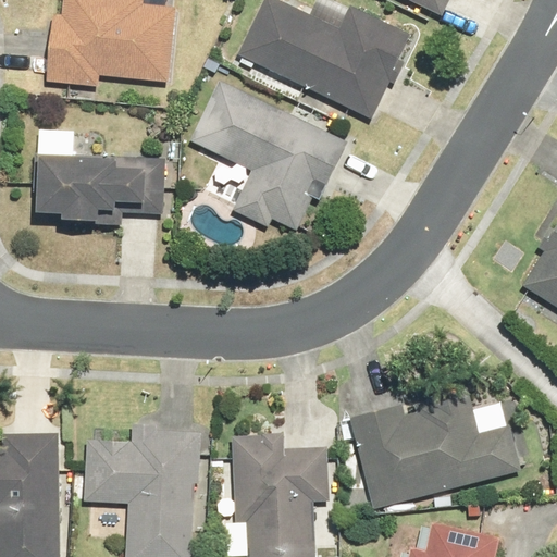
[(53,13),(46,83),(98,88),(100,75),(169,82),(176,9),(141,5),(141,0),(63,0),(62,14),(53,13)]
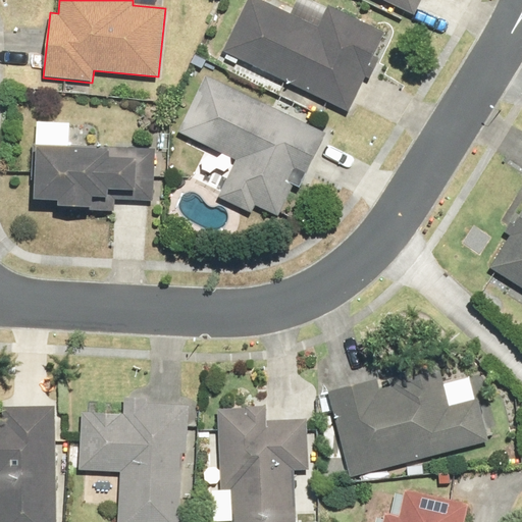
[(262,0),(248,0),(224,52),(348,109),(364,75),(371,79),(380,59),(371,55),(382,31),(328,5),(318,25),(262,0)]
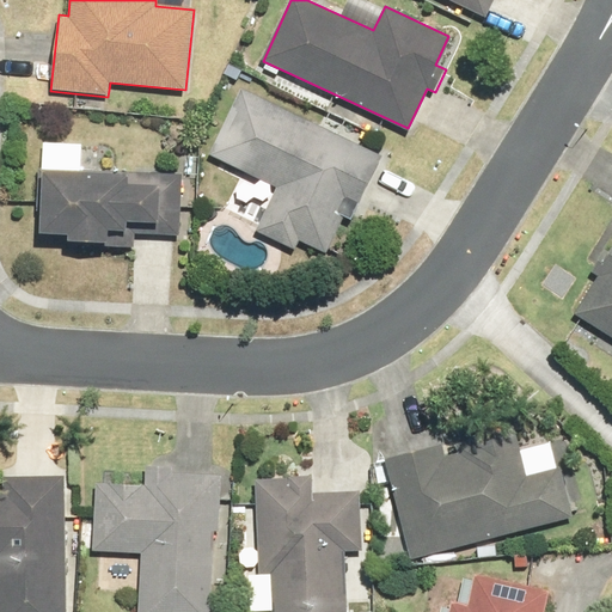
[(450,0),(485,17),(493,0),(450,0)]
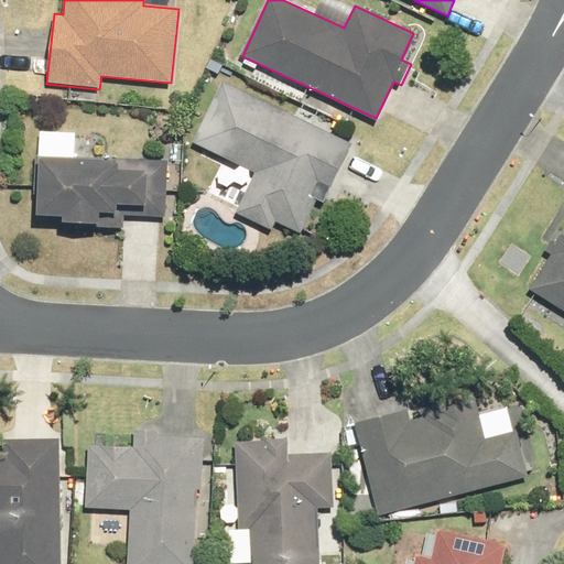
[(236,214),(271,231),(275,223),(302,235),(318,201),(312,197),(320,183),(329,187),(353,143),(221,80),(192,143),(256,173),(236,214)]
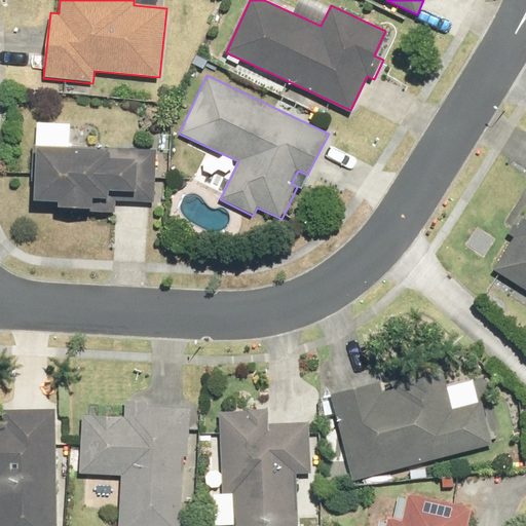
[(34,146),(33,200),(58,201),(58,208),(84,209),(84,214),(116,215),(116,202),(155,203),(156,150),(34,146)]
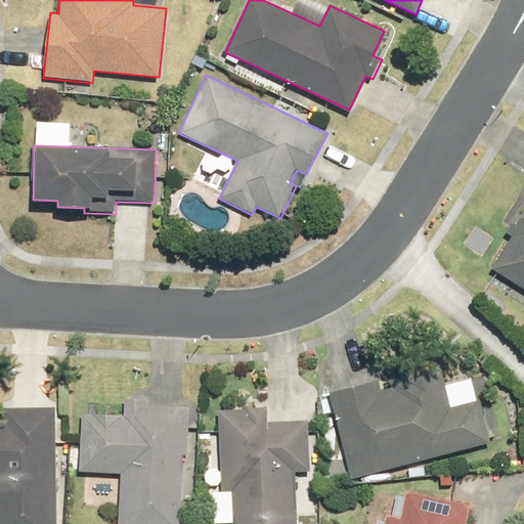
[(523,212),(522,215),(518,212),(504,232),(511,237),(491,267),(523,288),(523,212)]
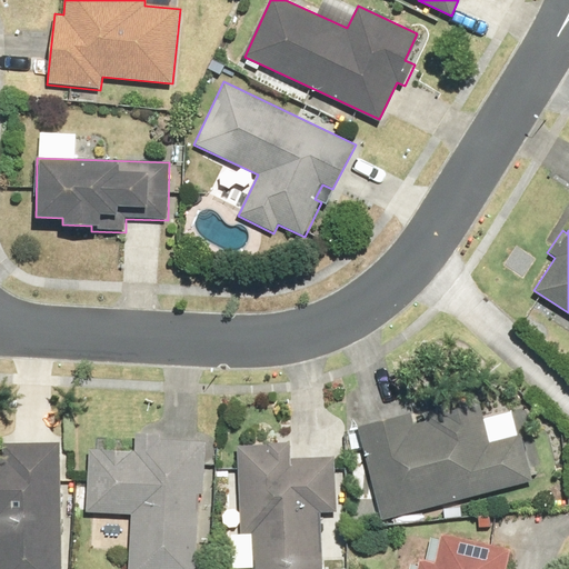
[(358,425),(381,520),(533,481),(521,435),(489,442),(477,395),(358,425)]
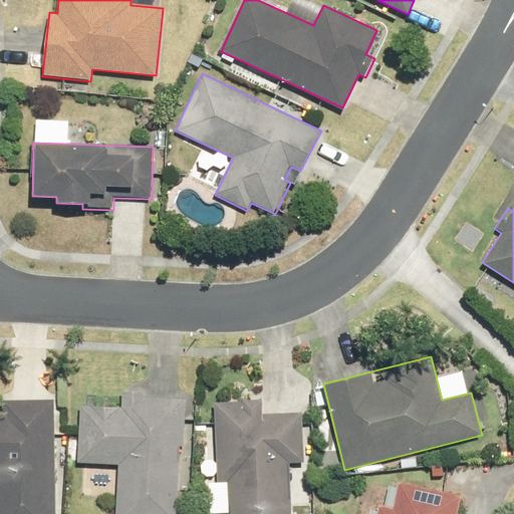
[(120,407),(79,405),(76,464),(117,466),(115,513),(176,513),(179,448),(185,448),(187,399),(147,397),(147,392),(120,391),(120,407)]
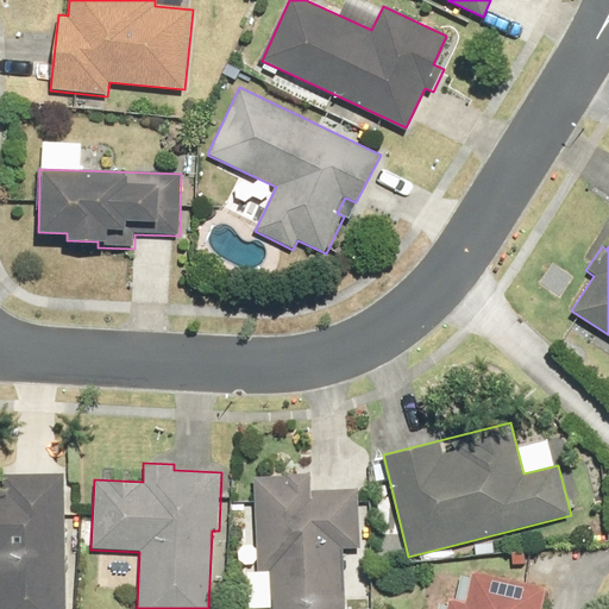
[(0,608),(67,608),(64,473),(2,475),(2,490),(0,490),(0,608)]
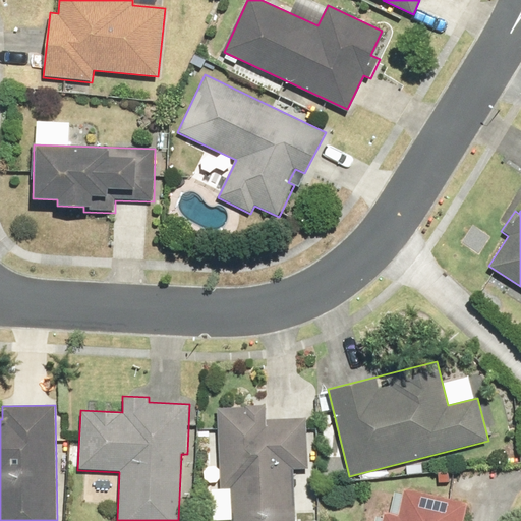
[(266,407),(217,408),(219,489),(231,488),(232,520),(294,520),(293,470),(307,469),(305,418),(266,420),(266,407)]
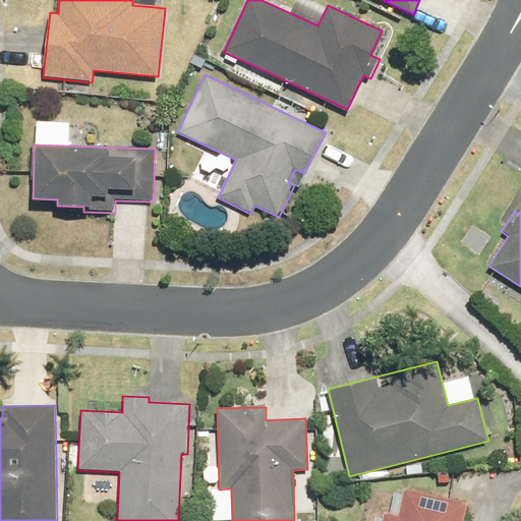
[(463,520),(468,503),(404,487),(398,515),(383,511),(381,520),(463,520)]
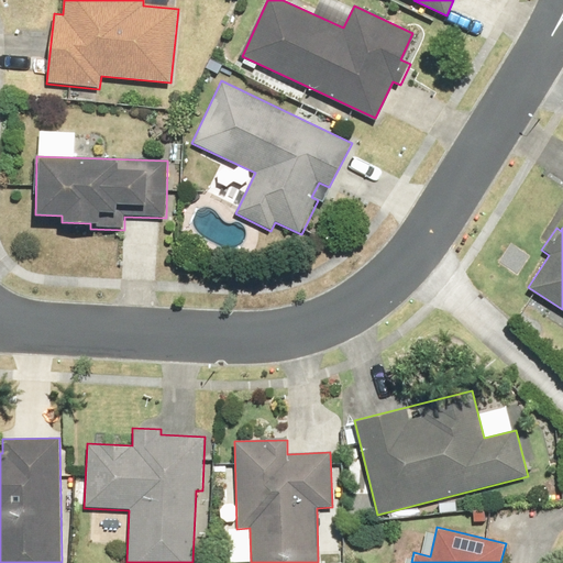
All buildings are outlined.
